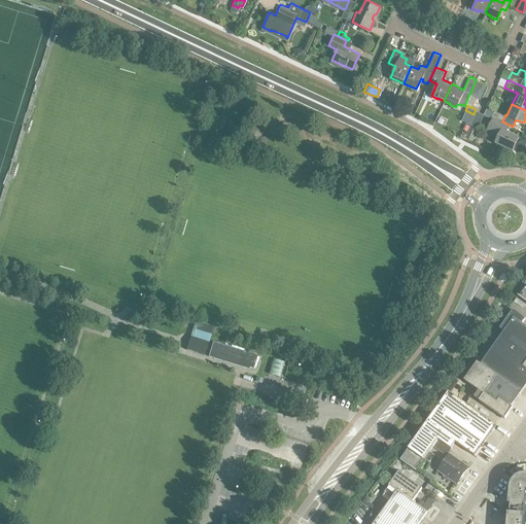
[(494,109),(491,116),(492,117),(502,121),(505,114),(494,109)]
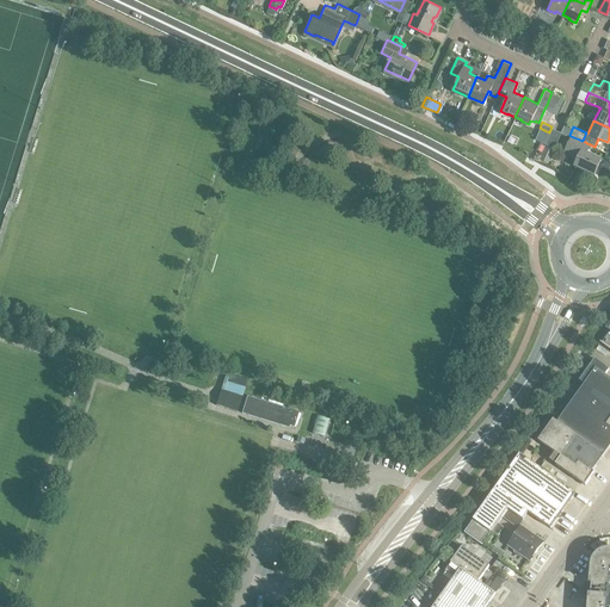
[(571,136),(565,149),(578,155),(574,163),(593,173),(601,158),(581,149),(585,142),(583,141),(571,136)]
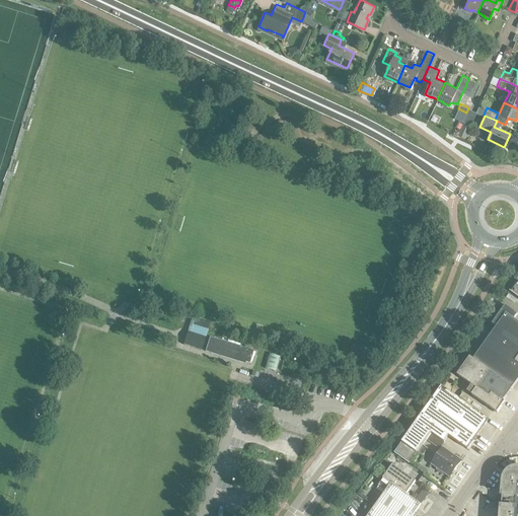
[(458,134),(464,137),(469,125),(463,123),(458,134)]
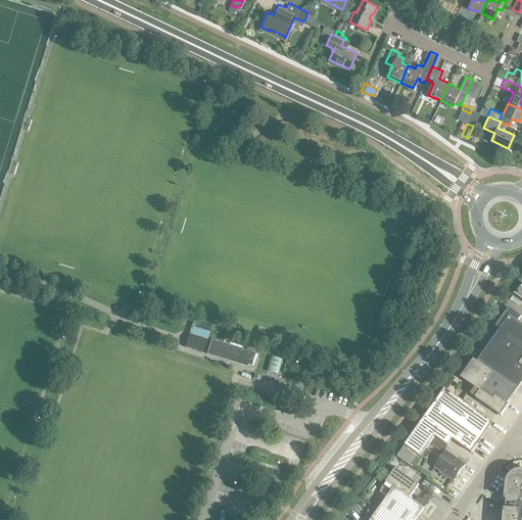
[(521,273),(518,279),(521,281),(514,291),(513,292),(521,297),(521,273)]
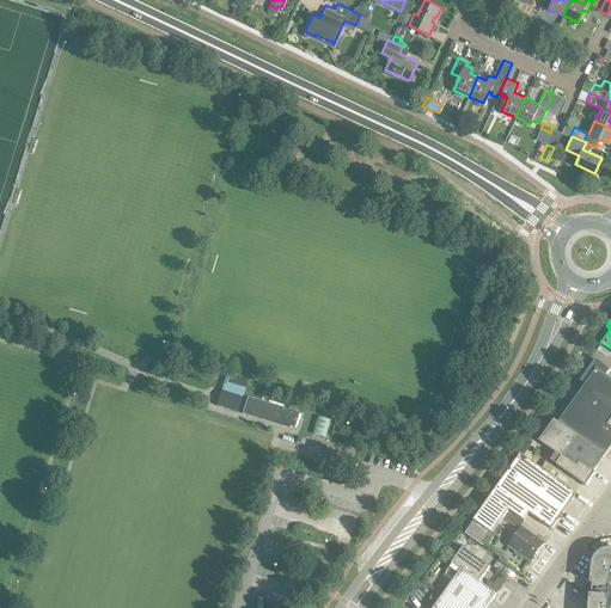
[(579,379),(585,382),(610,400),(610,376),(605,373),(610,367),(594,357),(579,379)]
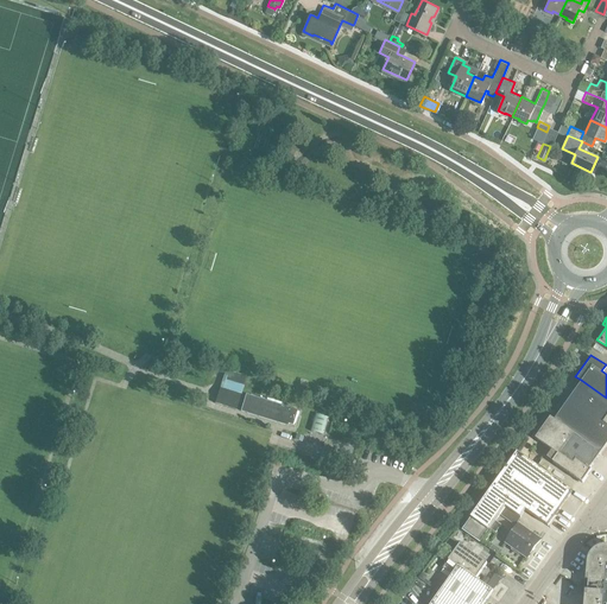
[(225,368),(220,385),(240,392),(246,375),(225,368)]
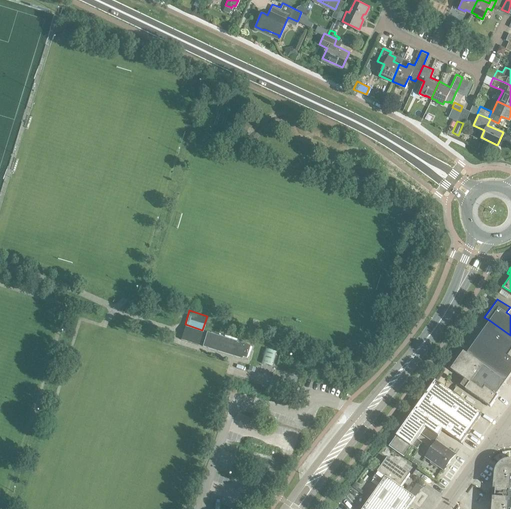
[(510,335),(489,320),(465,352),(479,362),(504,380),(510,371),(510,335)]
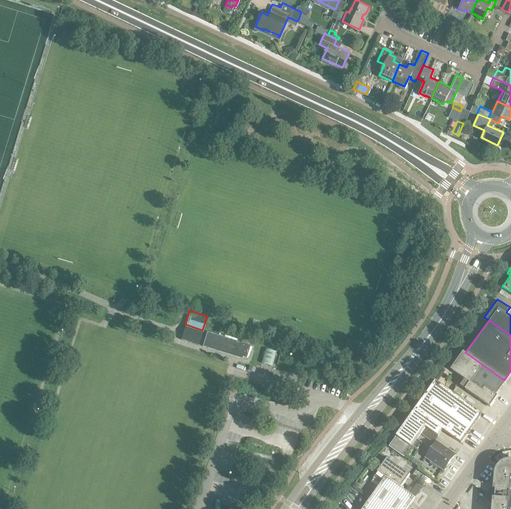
[(185,324),(180,337),(198,343),(202,330),(185,324)]
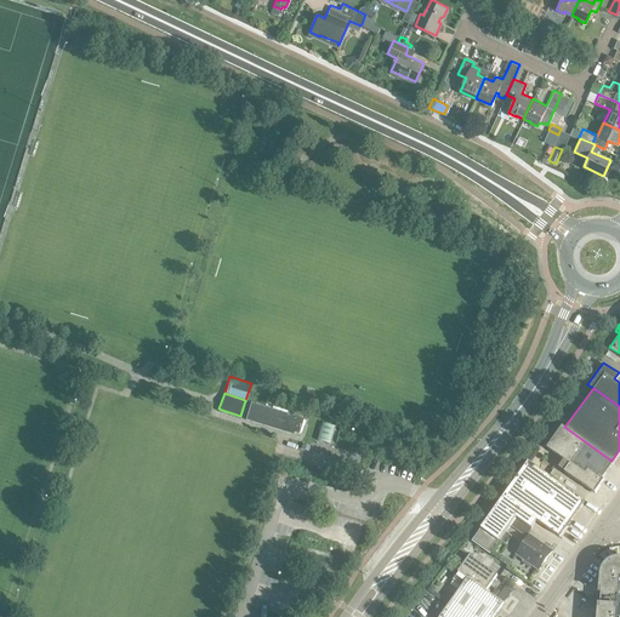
[(249,400),(244,417),(291,432),(293,429),(297,432),(302,416),(249,400)]
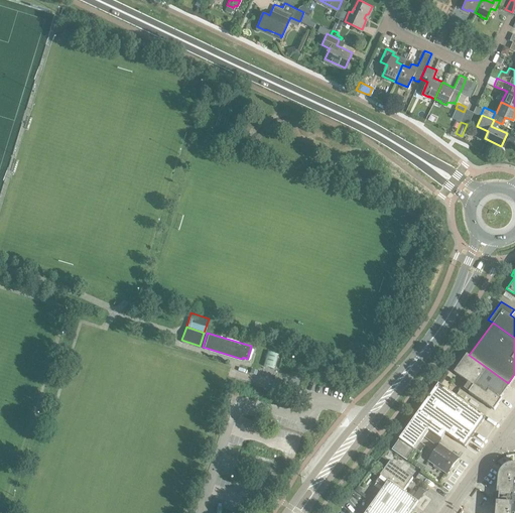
[(267,350),(263,364),(272,367),(276,353),(267,350)]
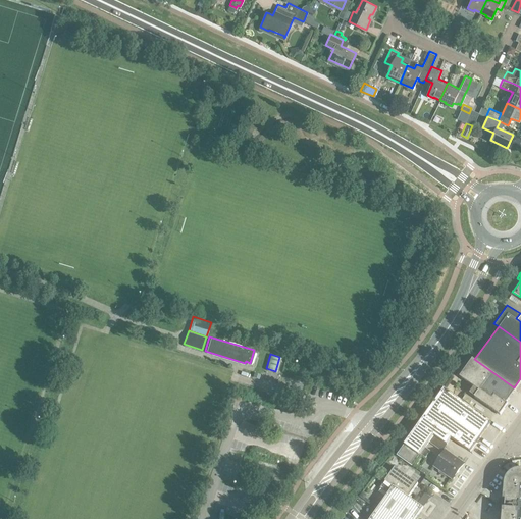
[(488,369),(474,359),(471,357),(459,375),(473,385),(468,392),(473,395),(473,396),(499,413),(507,402),(505,401),(514,387),(488,369)]
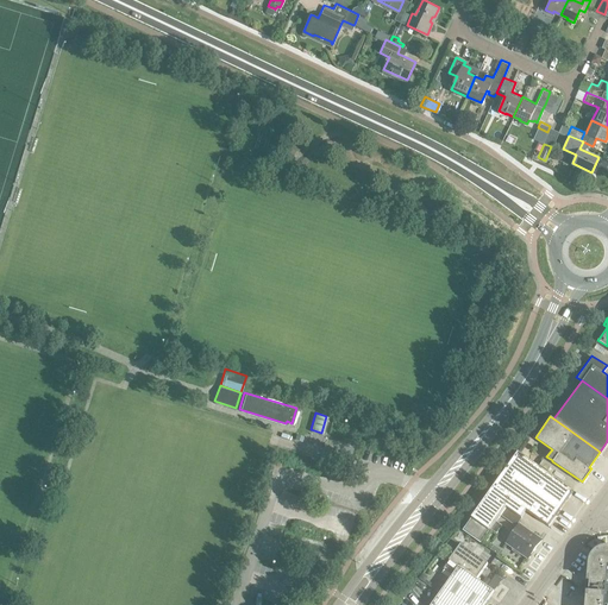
[(518,451),(462,528),(480,541),(500,512),(501,514),(506,505),(520,516),(521,517),(527,510),(547,524),(572,490),(518,451)]
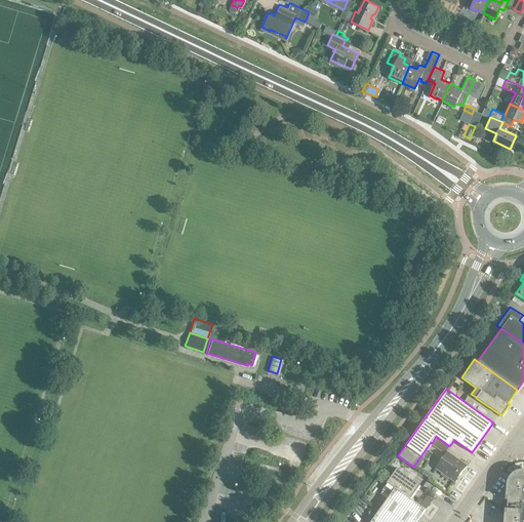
[(436,436),(432,443),(444,451),(448,445),(436,436)]
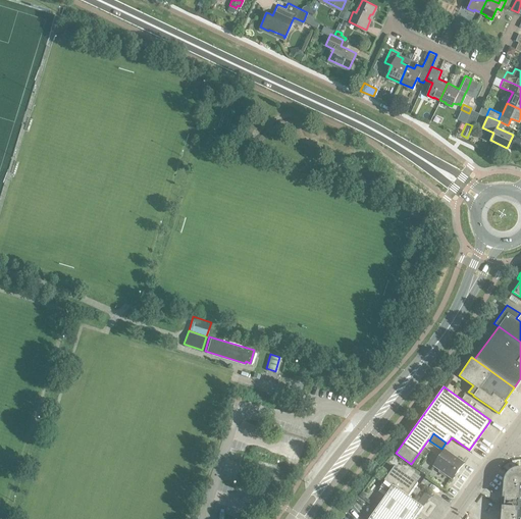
[(484,444),(481,448),(489,453),(491,449),(484,444)]
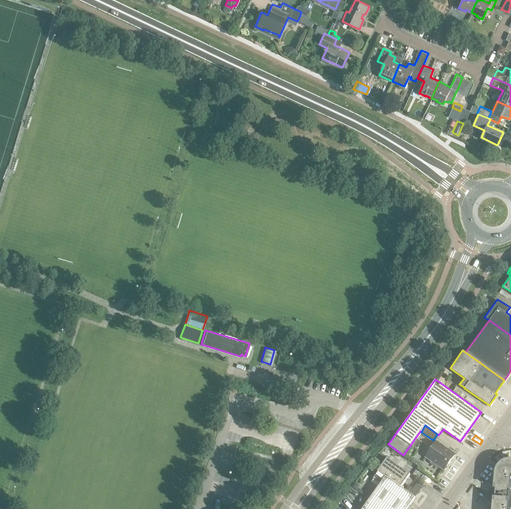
[(443,469),(454,453),(436,439),(424,455),(443,469)]
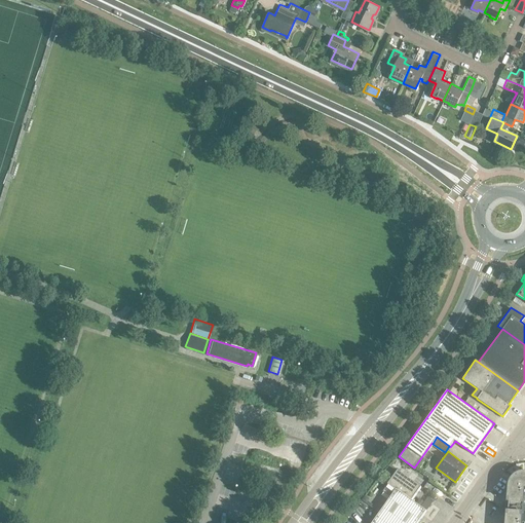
[(420,485),(397,469),(382,490),(390,495),(396,488),(411,499),(420,485)]
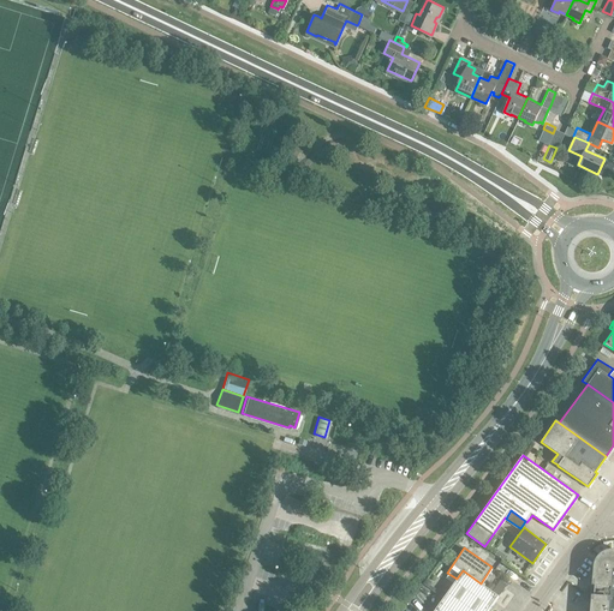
[(613,610),(613,552),(610,552),(608,553),(604,555),(603,556),(601,557),(600,558),(598,561),(596,564),(596,567),(591,610),(613,610)]
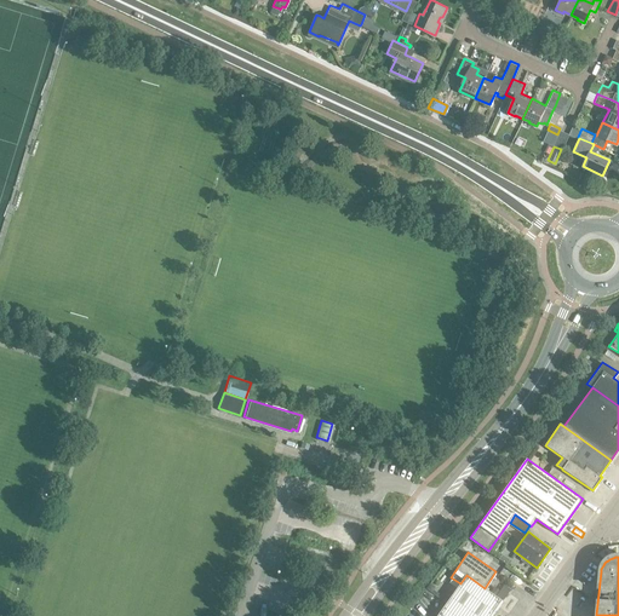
[(466,575),(460,583),(436,615),(489,615),(502,600),(485,588),(466,575)]
